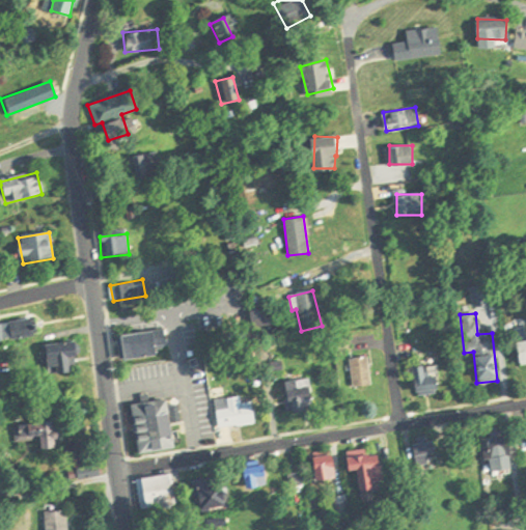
[(0,339),(34,336),(32,319),(0,324),(0,339)]
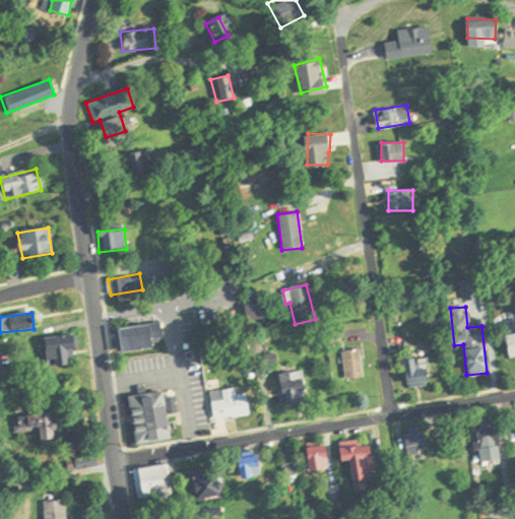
[(155,348),(154,339),(163,338),(161,323),(119,327),(121,351),(155,348)]
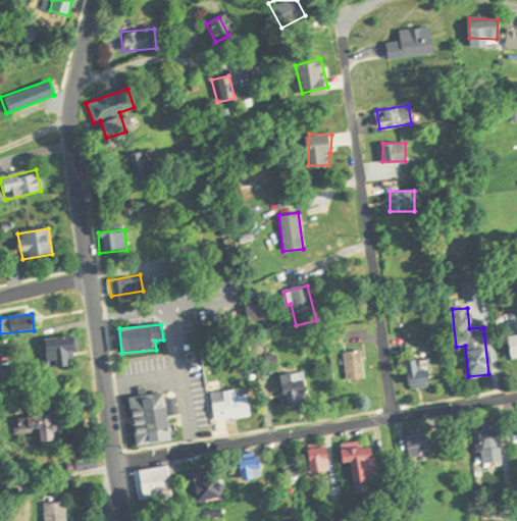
[(47,365),(76,365),(76,340),(47,340),(47,365)]
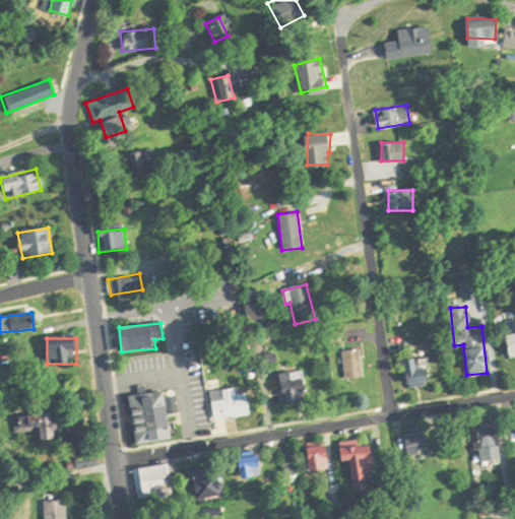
[(363,377),(361,349),(342,350),(344,379),(363,377)]
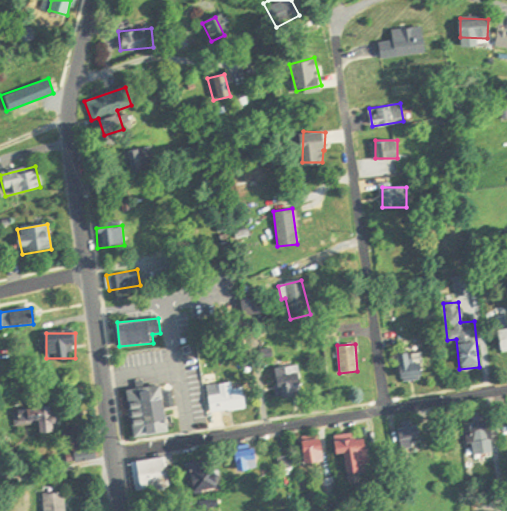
[(401,353),(401,378),(422,378),(422,353),(401,353)]
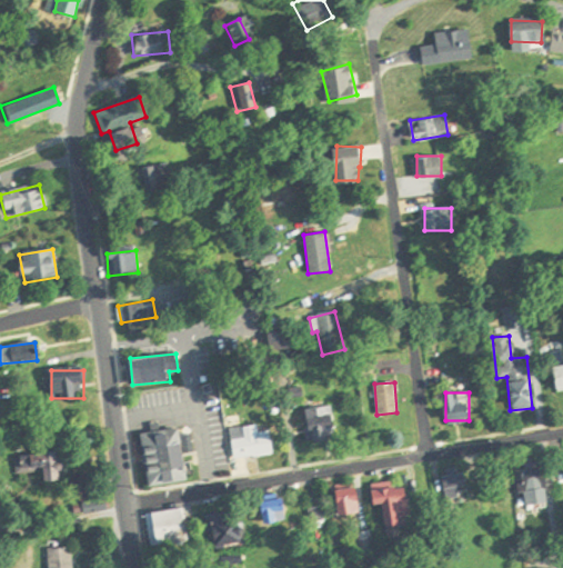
[(322,422),(319,409),(307,412),(314,441),(337,436),(333,419),(322,422)]
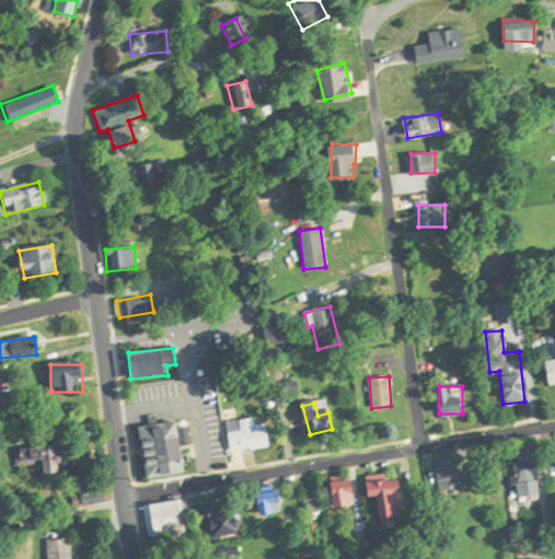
[(268,447),(266,424),(254,426),(253,419),(227,422),(230,452),(268,447)]
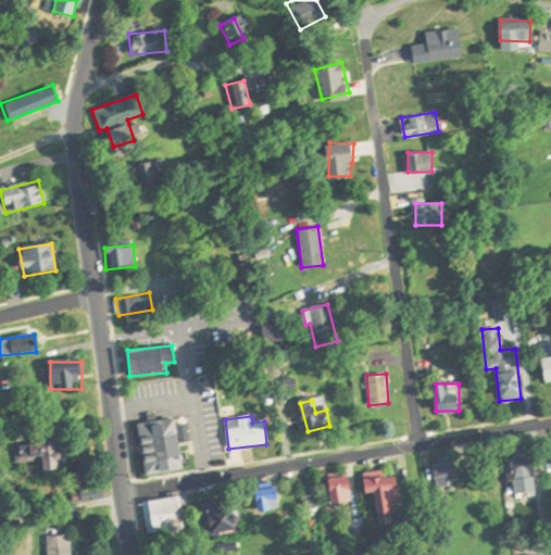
[(183,469),(176,417),(138,423),(145,475),(183,469)]
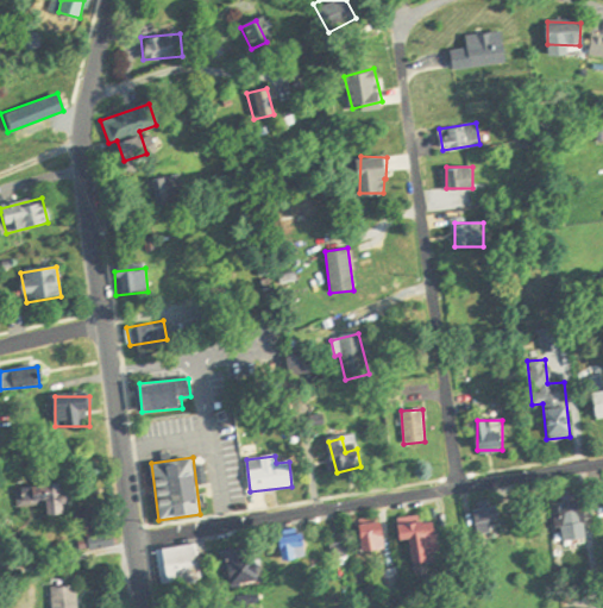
[(68,511),(68,484),(17,484),(17,511),(68,511)]
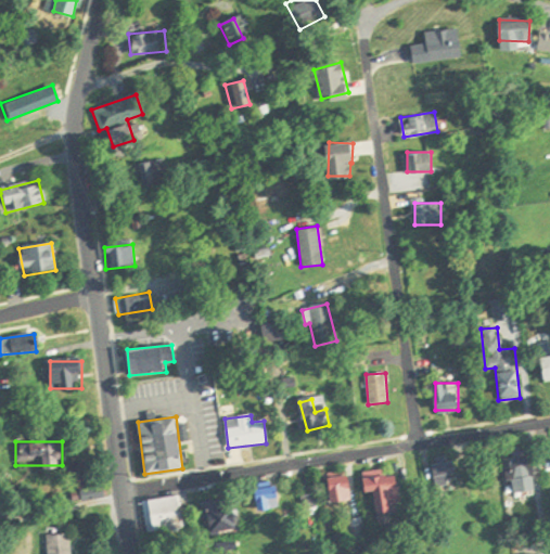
[(435,456),(433,478),(453,481),(457,460),(435,456)]
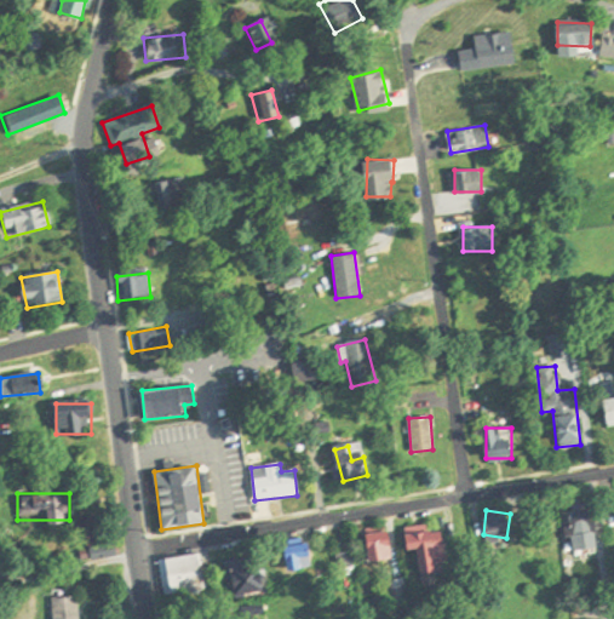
[(594,510),(564,513),(568,556),(597,554),(594,510)]
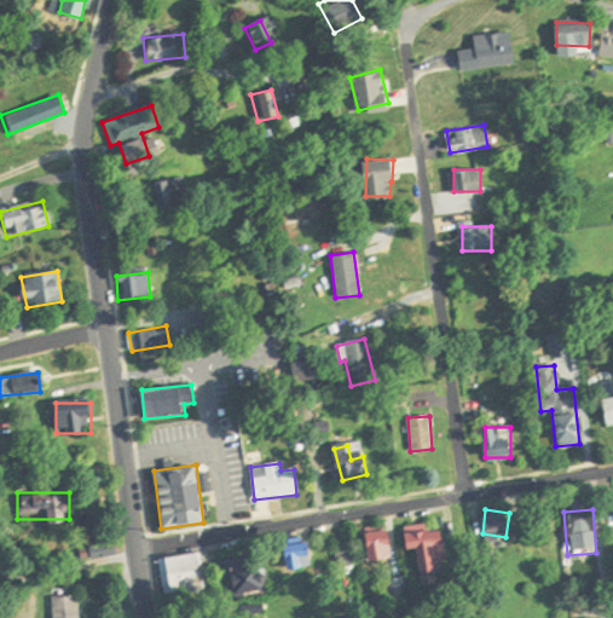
[(418,572),(446,569),(441,526),(406,530),(409,549),(416,548),(418,572)]
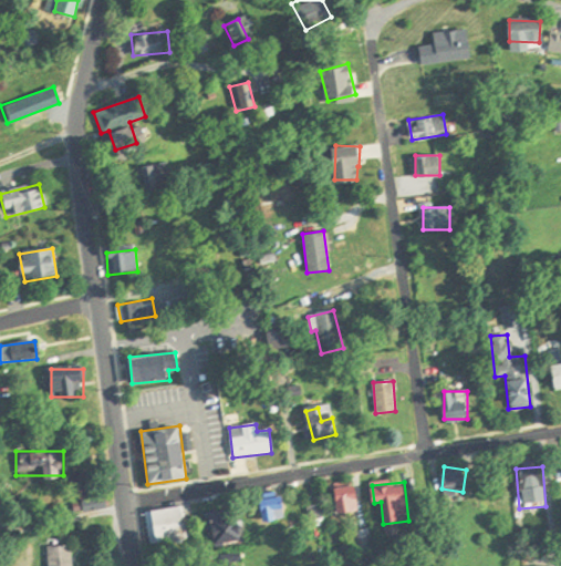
[(359,511),(355,485),(334,487),(336,513),(359,511)]
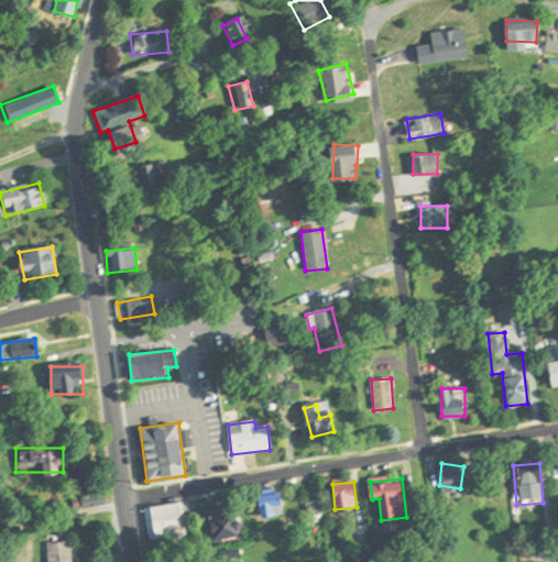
[(284,515),(281,498),(259,500),(261,518),(284,515)]
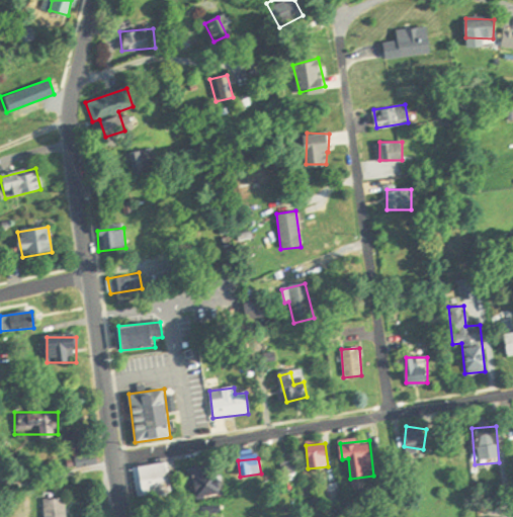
[(97,459),(75,459),(75,467),(97,467),(97,459)]
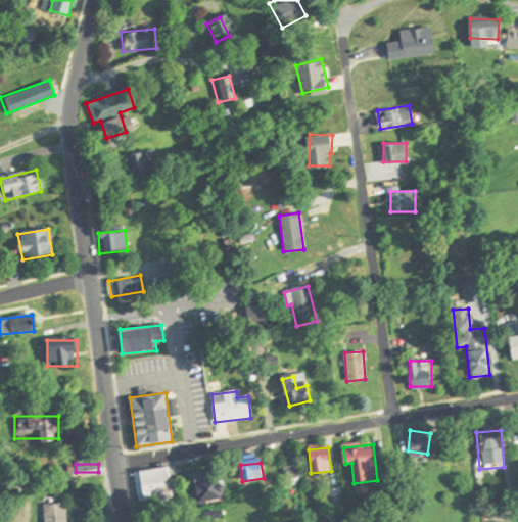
[(286,486),(297,485),(294,465),(283,467),(286,486)]
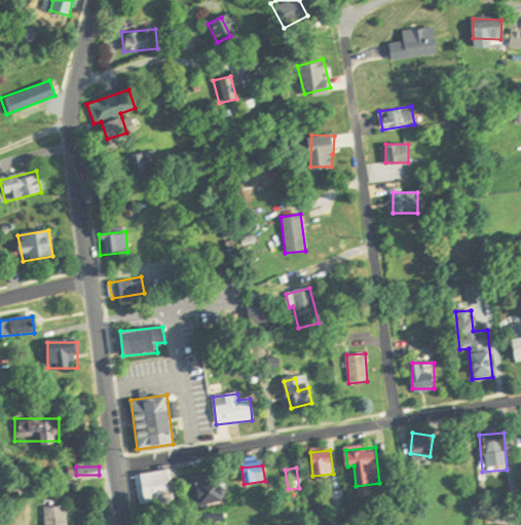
[(132,471),(136,500),(164,496),(161,469),(132,471)]
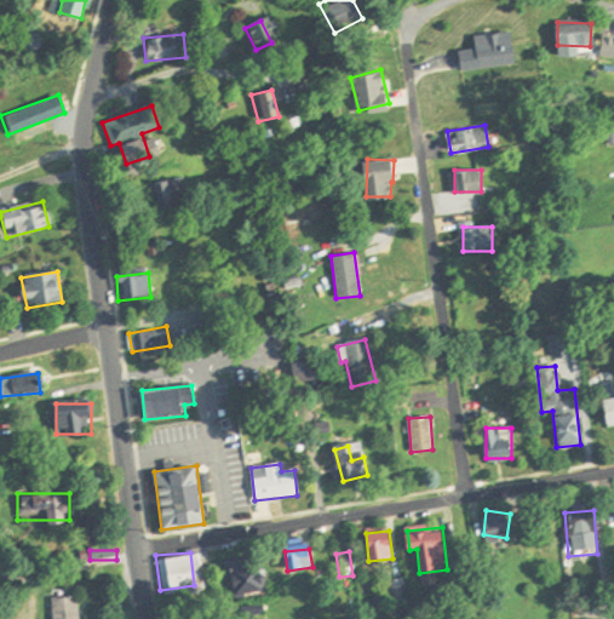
[(264,596),(264,563),(231,563),(231,596),(264,596)]
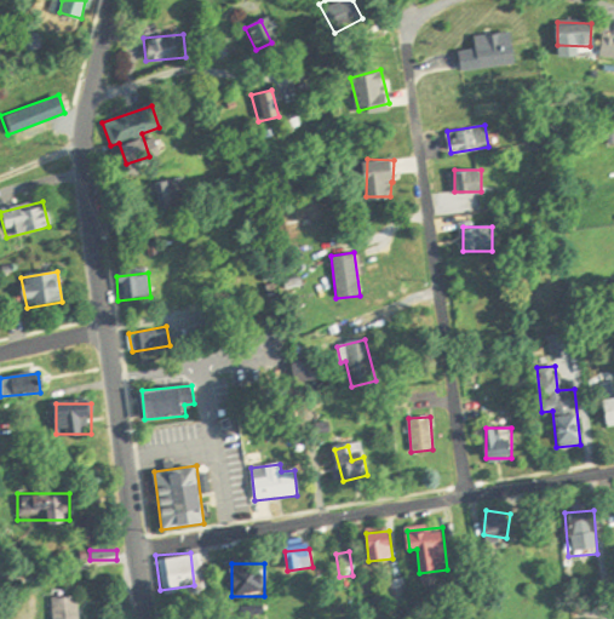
[(78,618),(79,596),(52,596),(51,618),(78,618)]
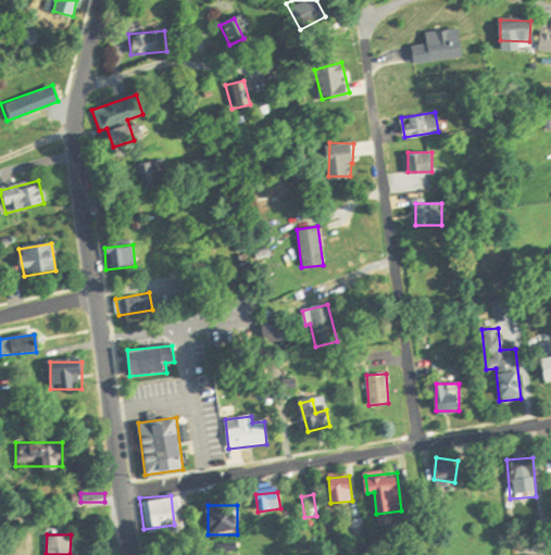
[(218,554),(235,554),(234,543),(208,545),(208,554),(218,554)]
